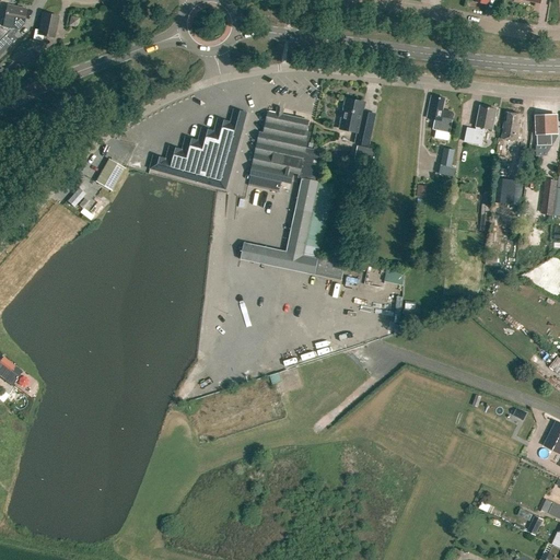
[(13,26),(18,7),(8,4),(4,20),(2,21),(1,25),(0,25),(0,39),(7,34),(13,26)]
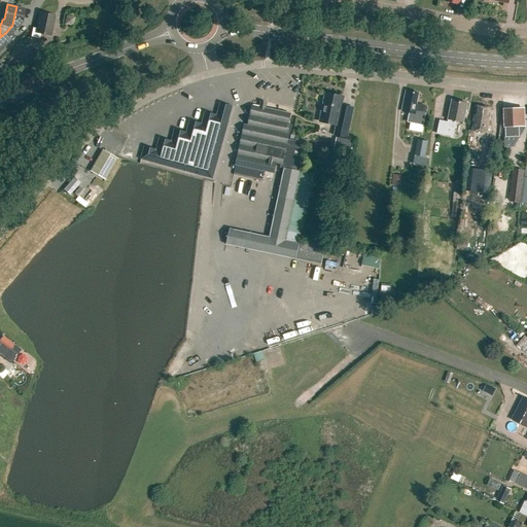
[(26,8),(16,6),(12,25),(6,32),(0,37),(0,49),(14,35),(12,33),(14,30),(16,27),(18,27),(23,21),(26,8)]
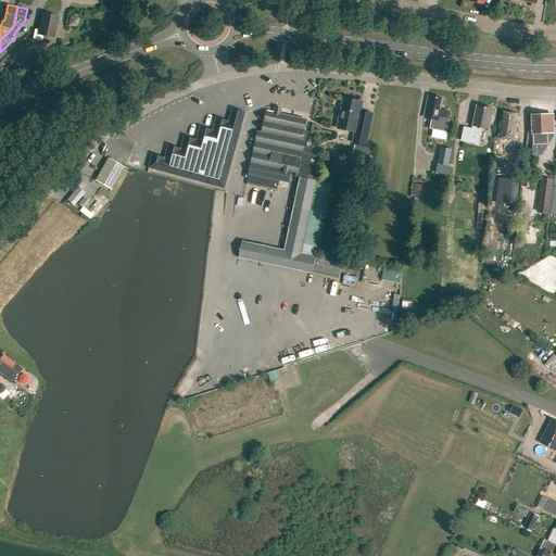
[(53,35),(58,15),(43,12),(40,29),(35,28),(34,38),(42,39),(43,33),(53,35)]
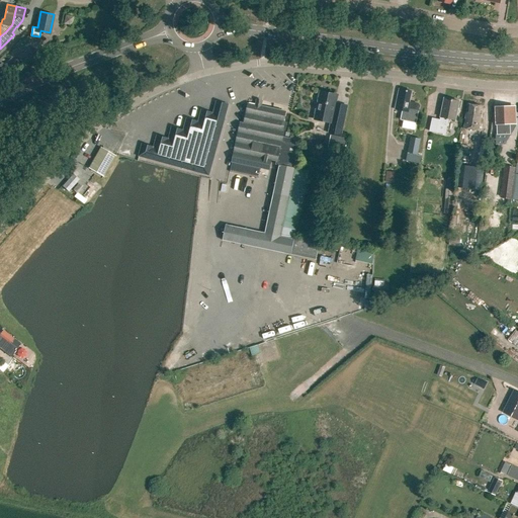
[(65,21),(72,24),(74,17),(67,14),(65,21)]
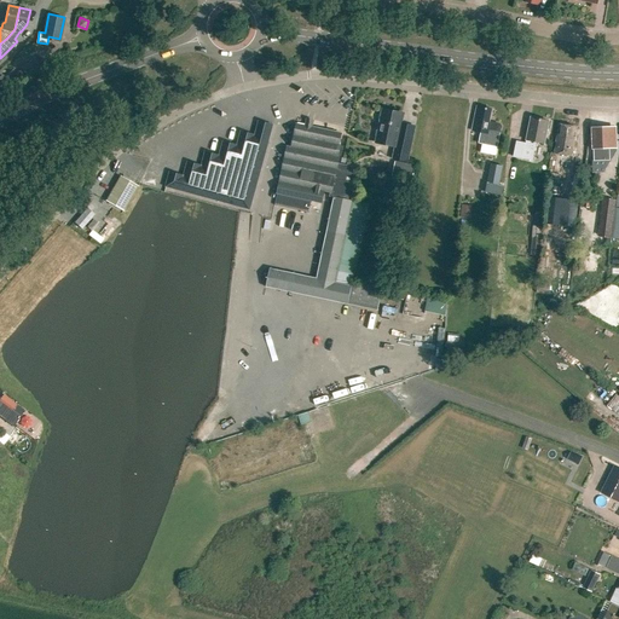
[(27,76),(40,68),(34,58),(21,67),(27,76)]
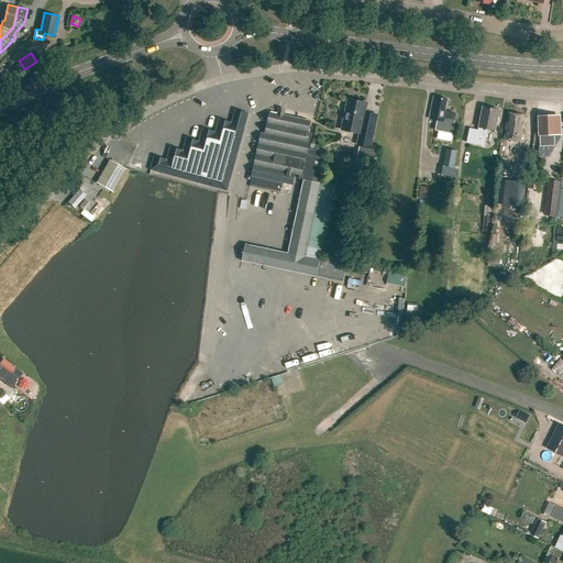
[(444,110),(446,99),(437,97),(437,100),(433,100),(430,118),(437,119),(434,130),(452,133),(455,114),(454,112),(444,110)]
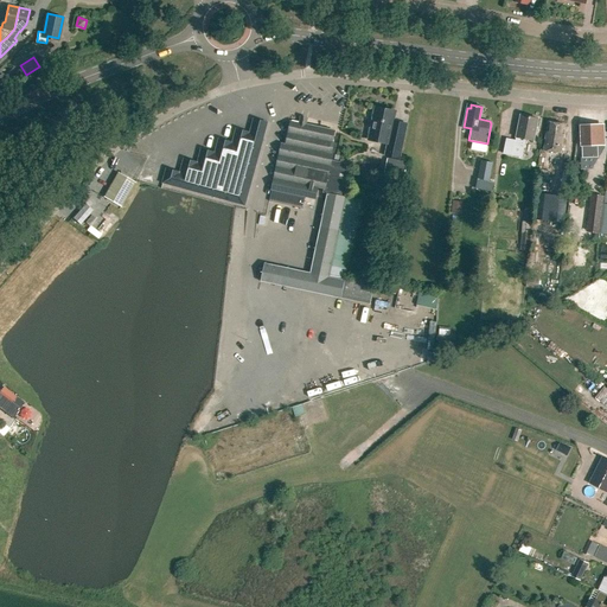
[(400,159),(404,139),(390,136),(395,113),(376,109),(370,139),(389,142),(387,157),(400,159)]
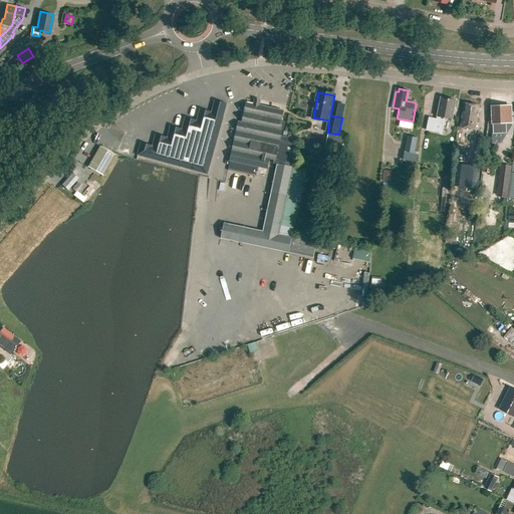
[(453,119),(457,100),(441,97),(437,116),(437,118),(430,116),(427,130),(443,133),(445,117),(453,119)]
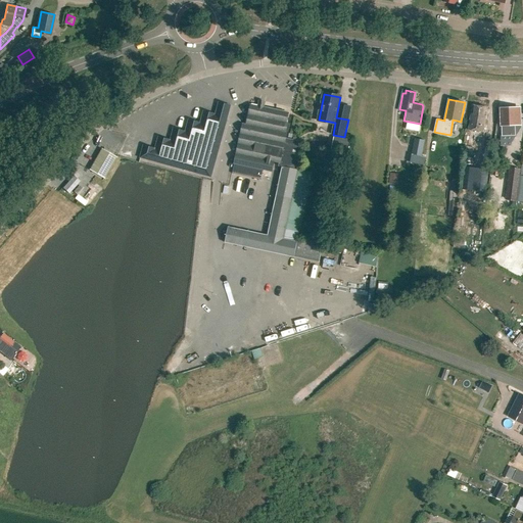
[(211,176),(231,105),(220,102),(216,113),(204,110),(200,123),(189,120),(186,131),(174,128),(171,139),(158,137),(155,148),(144,145),(140,156),(211,176)]
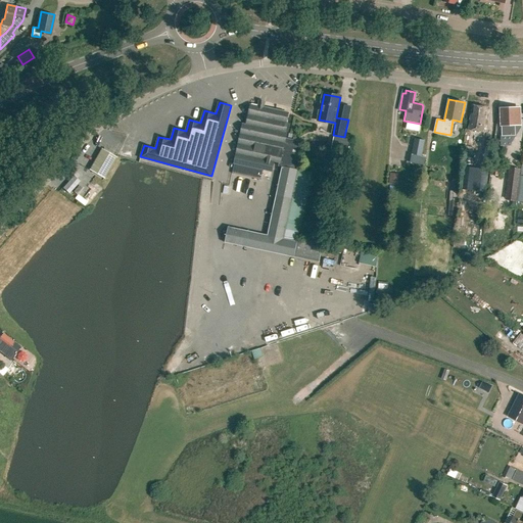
[(259,103),(258,106),(252,105),(248,126),(244,125),(242,135),(241,134),(238,145),(239,145),(237,154),(235,164),(272,173),(275,161),(280,162),(279,167),(282,168),(268,235),(264,235),(264,236),(233,230),(229,228),(226,242),(230,243),(320,263),(324,244),(299,239),(313,173),(296,170),(301,145),(285,142),(287,133),(286,133),(288,123),(287,123),(289,112),(265,107),(266,104),(259,103)]
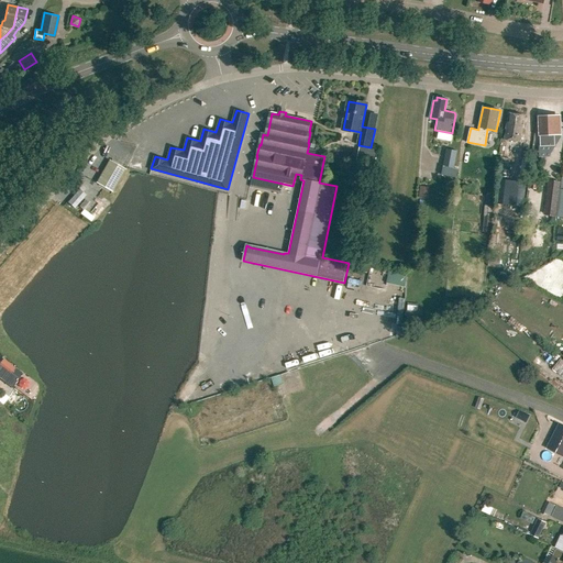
[(522,123),(523,116),(510,113),(509,122),(507,121),(505,140),(521,142),(525,124),(522,123)]
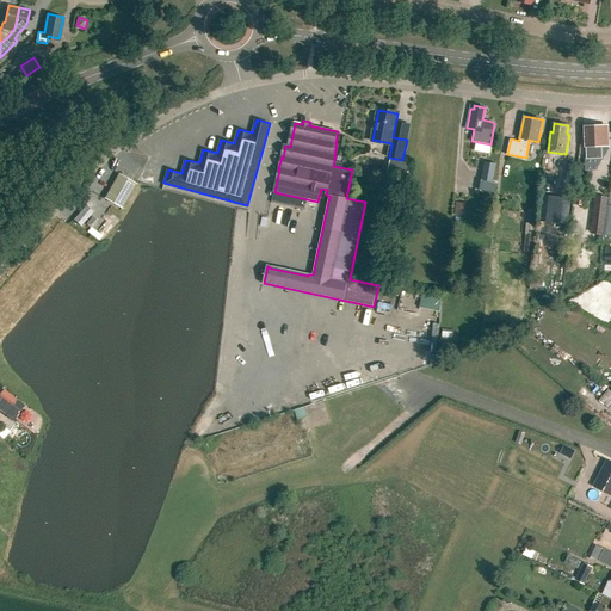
[(606,135),(605,125),(586,127),(586,147),(587,147),(587,159),(602,158),(600,147),(609,147),(609,135),(606,135)]
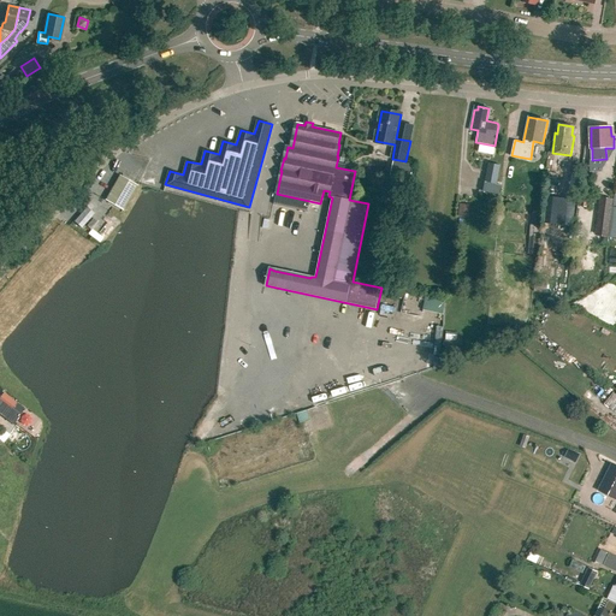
[(560,171),(561,160),(554,159),(551,170),(551,171),(548,171),(546,181),(557,182),(558,171),(560,171)]
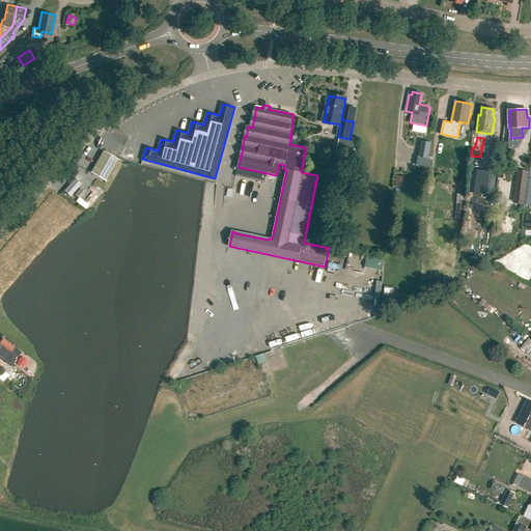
[(422,140),(418,156),(428,158),(431,142),(422,140)]
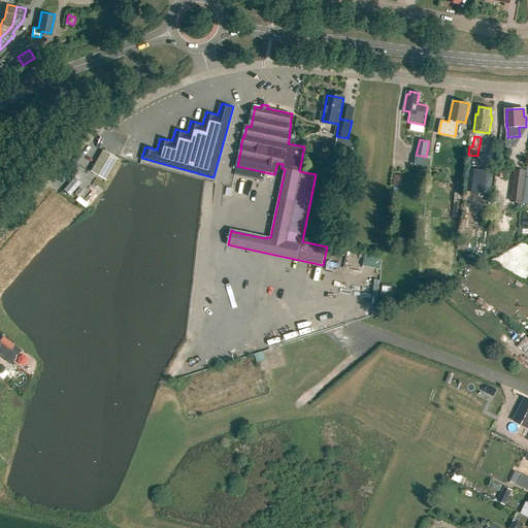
[(343,140),(340,152),(350,155),(353,142),(343,140)]
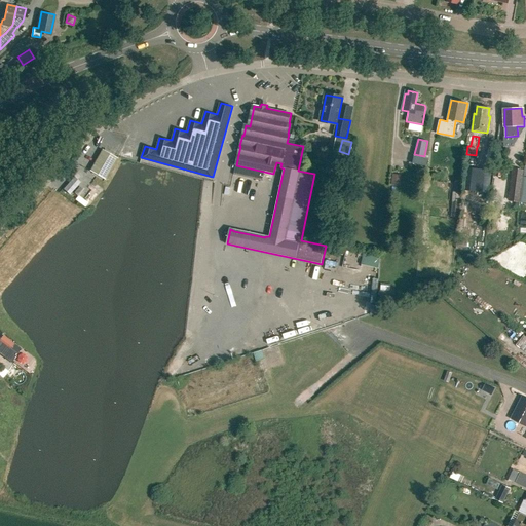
[(104,179),(117,157),(102,149),(89,171),(104,179)]
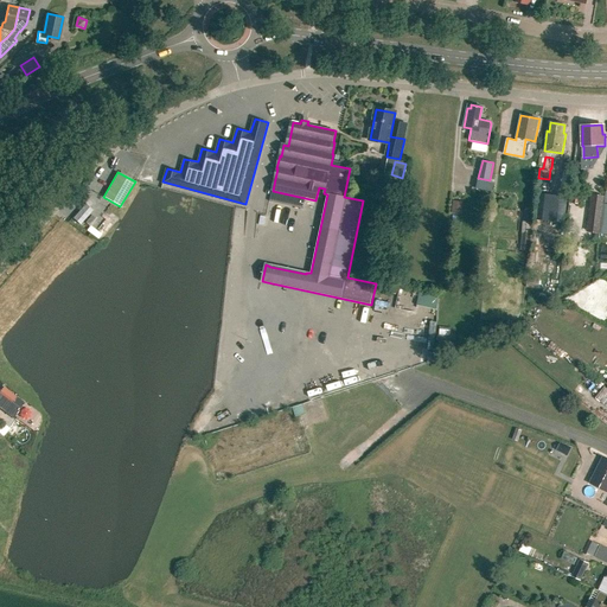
[(536,219),(566,223),(569,197),(540,193),(536,219)]
